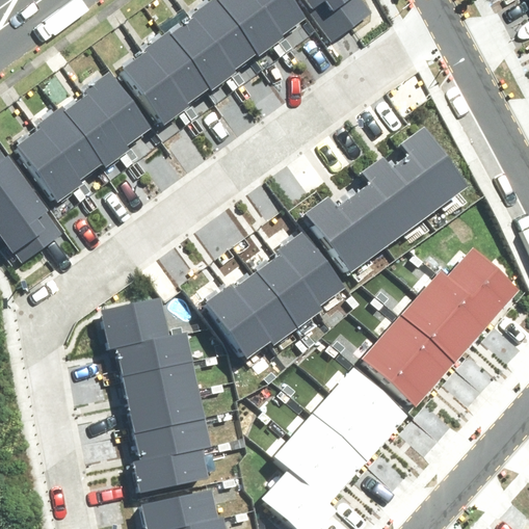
[(210,0),(190,15),(192,19),(232,72),(255,55),(215,2),(213,0),(210,0)]
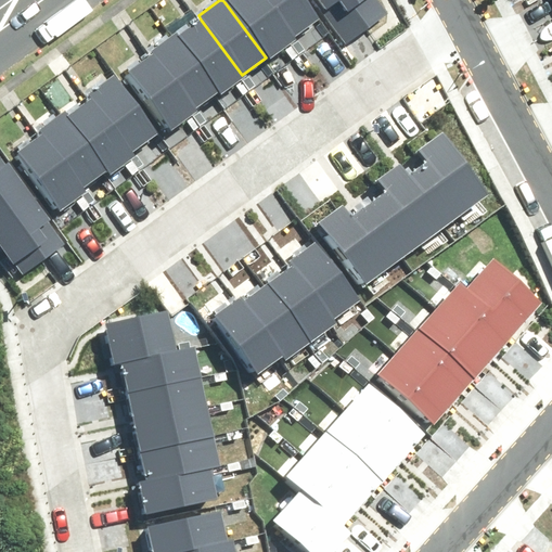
[(291,39),(262,0),(227,0),(225,2),(266,58),(267,60),(293,40),(291,39)]
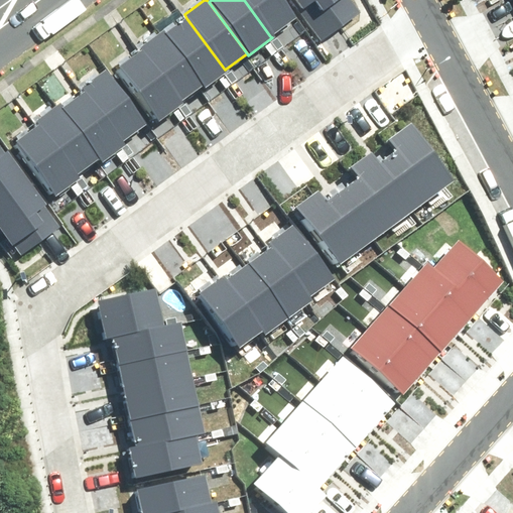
[(244,0),(270,36),(292,20),(277,0),(244,0)]
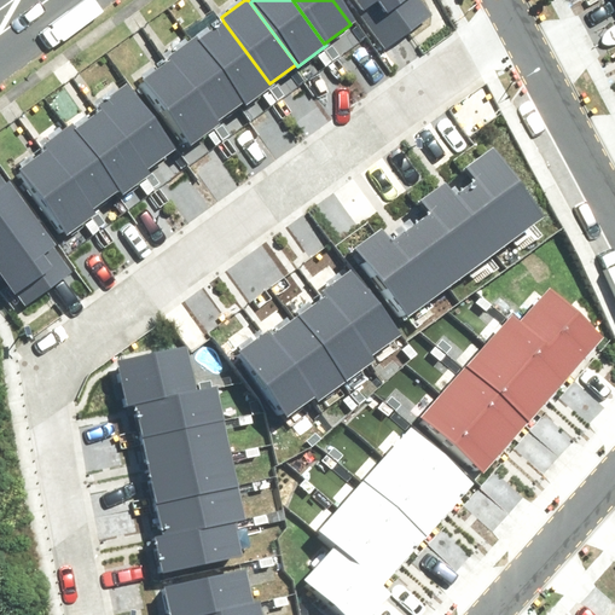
[(357,0),(389,44),(430,13),(421,0),(357,0)]
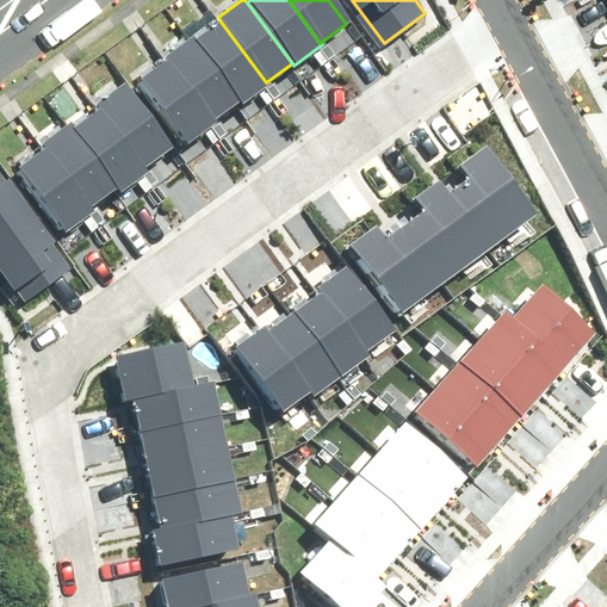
[(266,82),(221,22),(193,42),(240,105),(267,85),(266,82)]
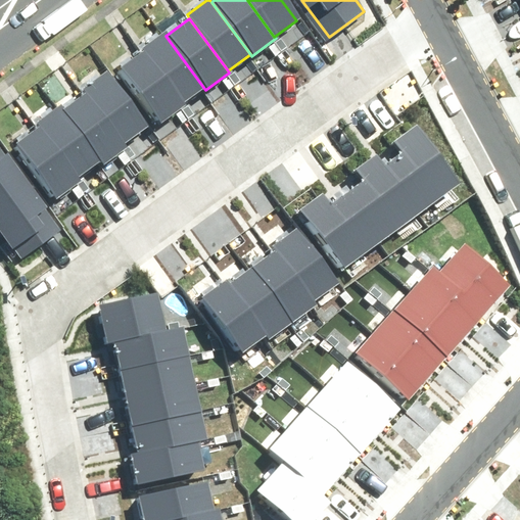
[(161,35),(139,50),(142,54),(180,106),(202,90),(163,38),(162,36),(161,35)]
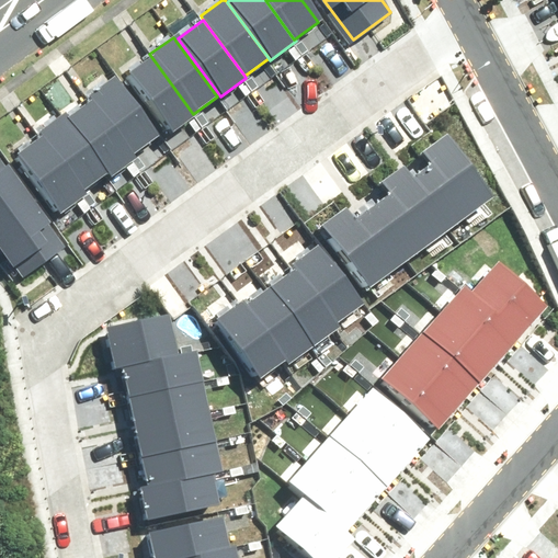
[(193,114),(152,58),(126,77),(169,135),(195,116),(193,114)]
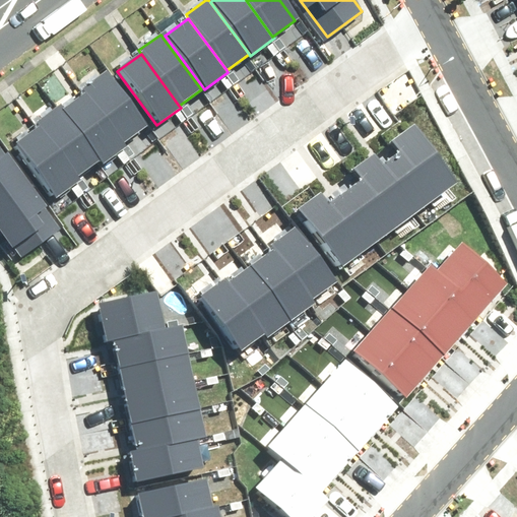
[(107,70),(84,86),(87,90),(126,142),(147,126),(110,74),(108,71),(107,70)]
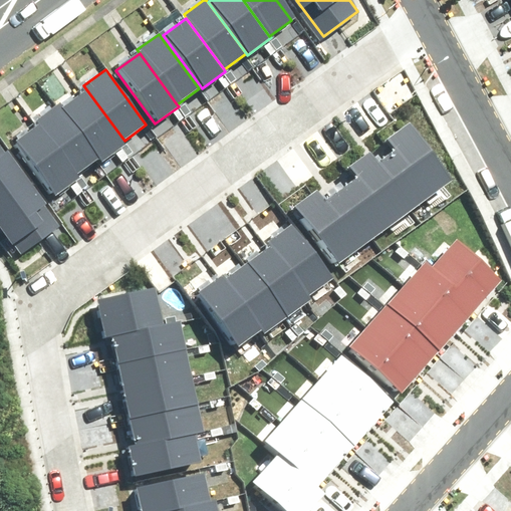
[(124,141),(86,89),(62,106),(101,160),(125,143),(124,141)]
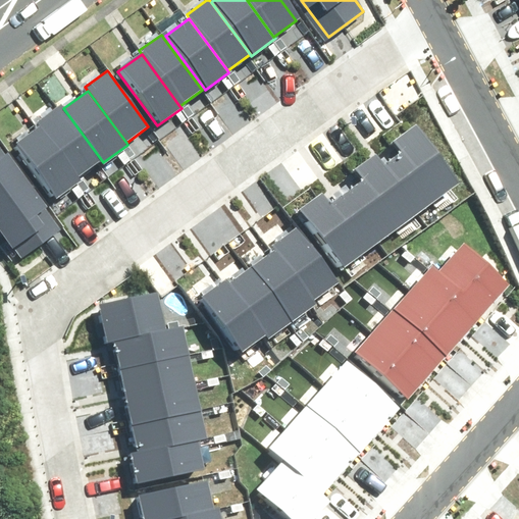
[(56,107),(34,123),(37,126),(74,179),(97,163),(59,111),(57,108),(56,107)]
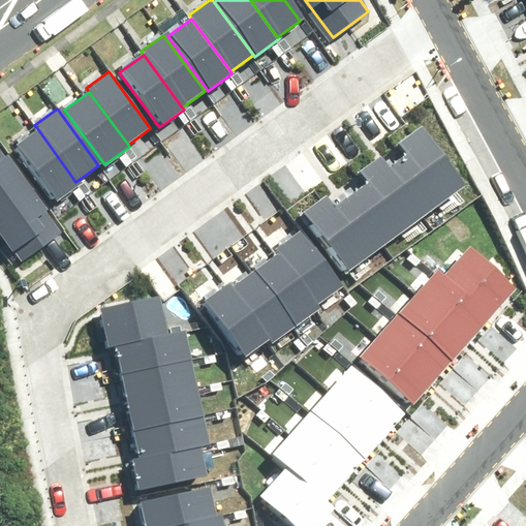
[(75,182),(37,128),(12,147),(53,202),(78,184),(75,182)]
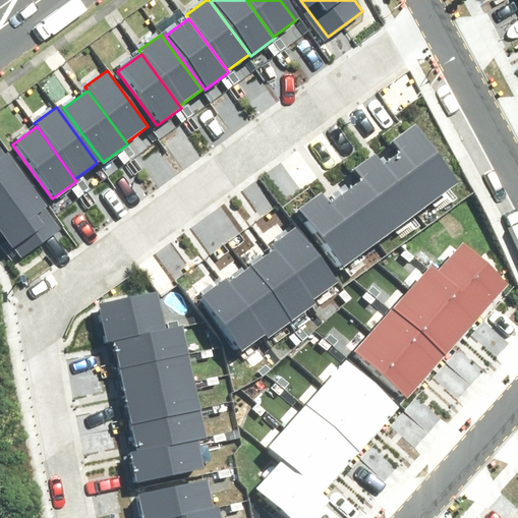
[(400,151),(384,163),(419,210),(456,182),(413,126),(392,141),(400,151)]
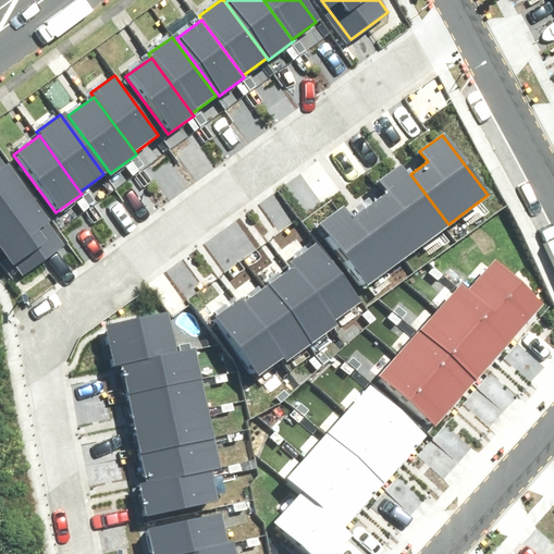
[(0,248),(11,265),(17,260),(26,272),(66,243),(0,151),(0,248)]
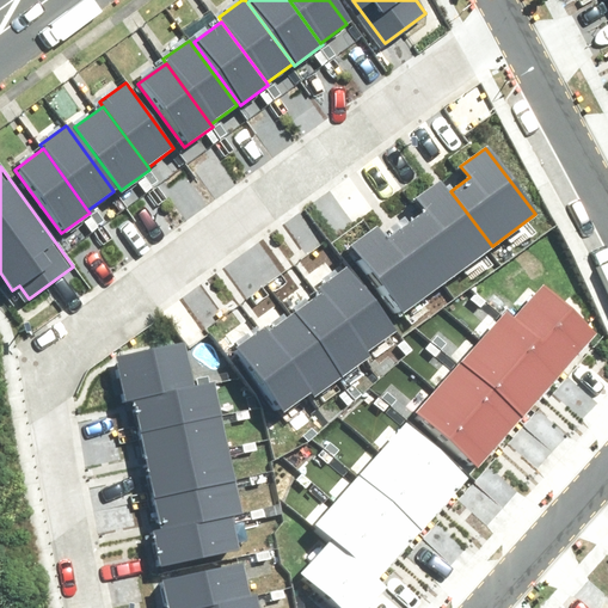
[(421,213),(404,225),(446,281),(492,246),(450,191),(447,194),(437,180),(411,200),(421,213)]
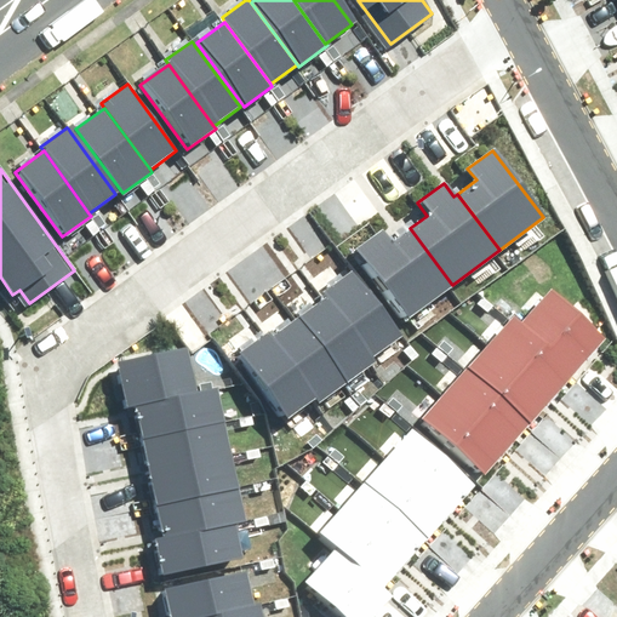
[(405,320),(452,285),(410,228),(393,240),(383,227),(352,251),(405,320)]
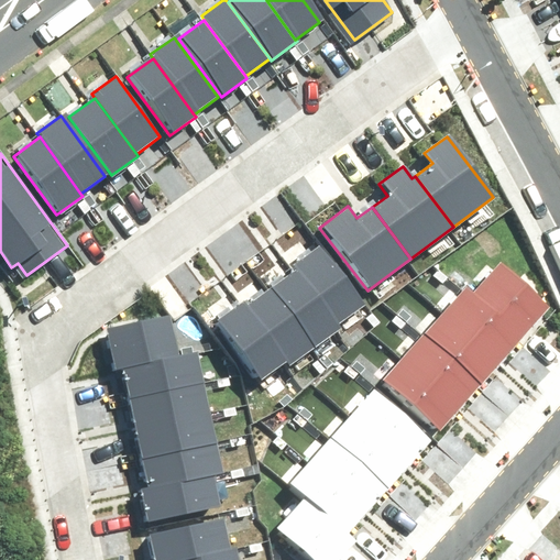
[(293,271),(335,328),(361,308),(318,250),(292,268),(293,271)]
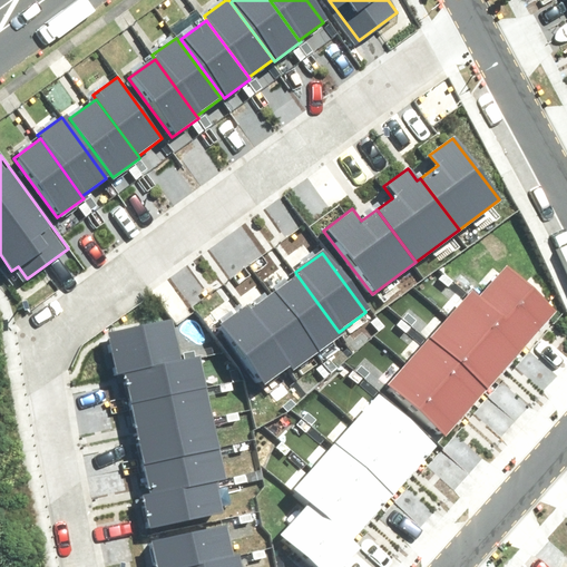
[(505,267),(479,297),(529,340),(555,311),(505,267)]
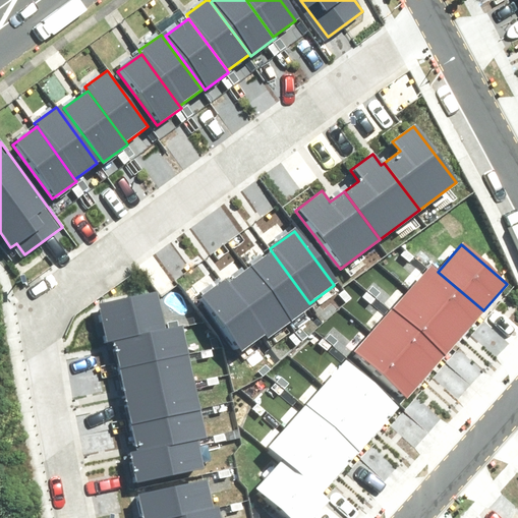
[(290,322),(312,306),(309,303),(271,250),(249,267),(290,322)]
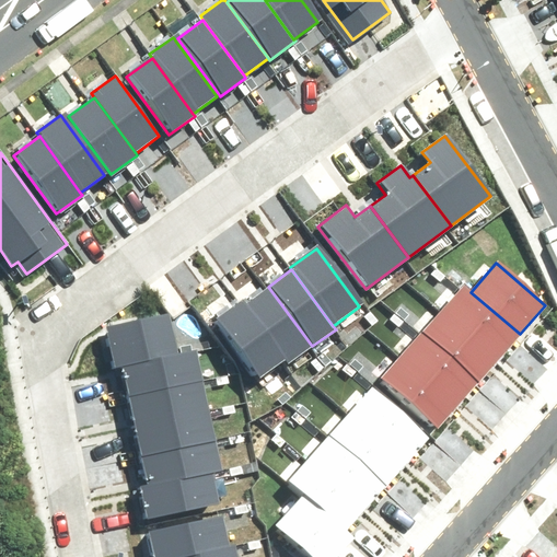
[(441,308),(498,358),(520,334),(471,292),(462,283),(441,308)]
